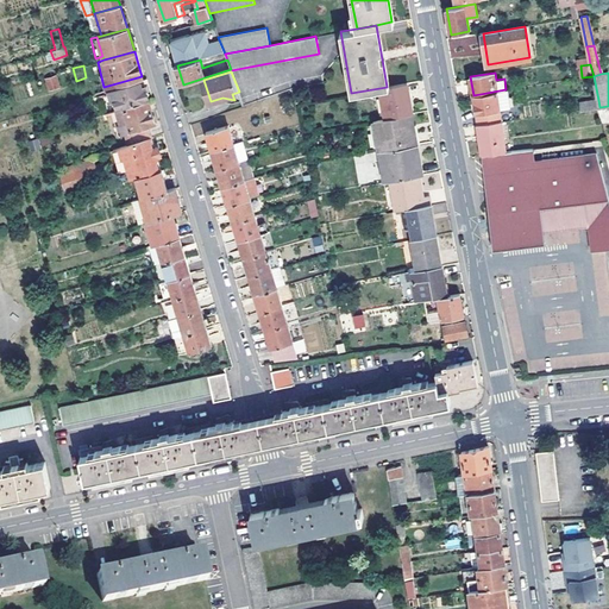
[(57,75),(44,79),(48,90),(61,87),(57,75)]
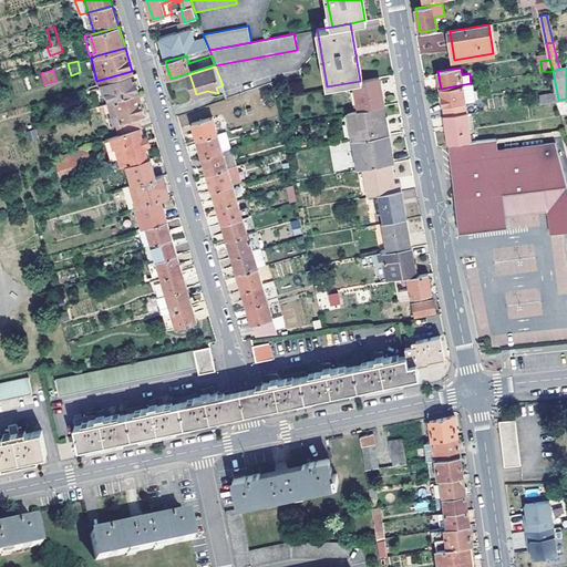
[(133,74),(102,83),(103,85),(103,88),(105,88),(110,101),(138,93),(133,74)]
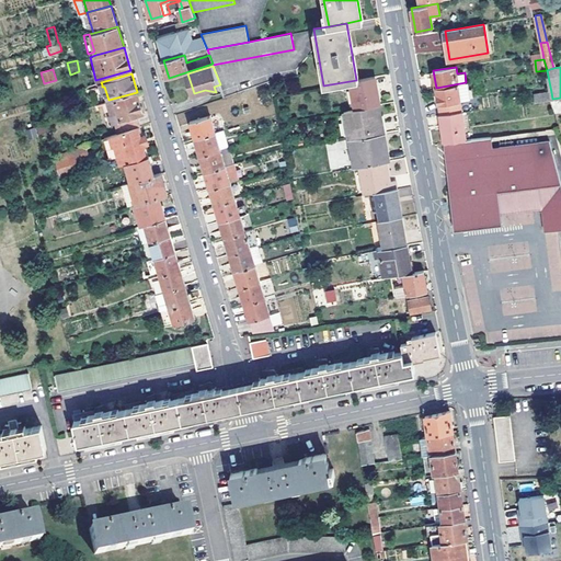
[(356,80),(350,81),(355,109),(379,104),(374,77),(356,80)]
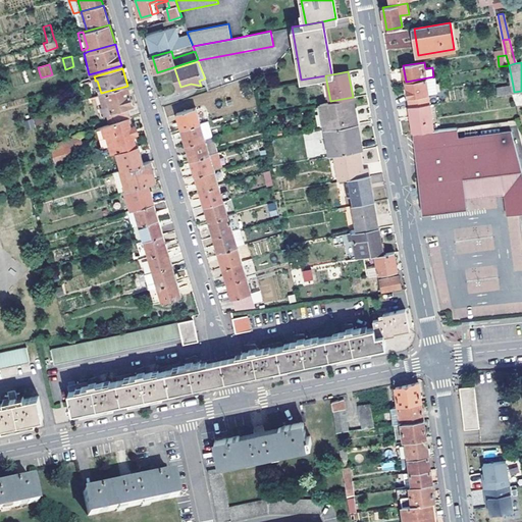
[(433,76),(406,82),(408,97),(437,92),(435,76),(433,76)]
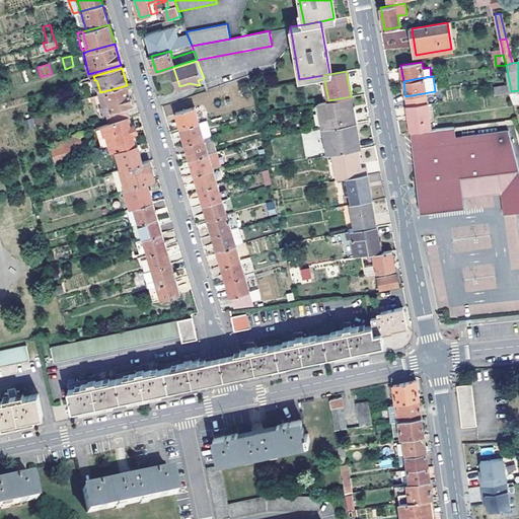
[(85,80),(90,95),(96,93),(100,92),(96,80),(94,80),(94,78),(85,80)]
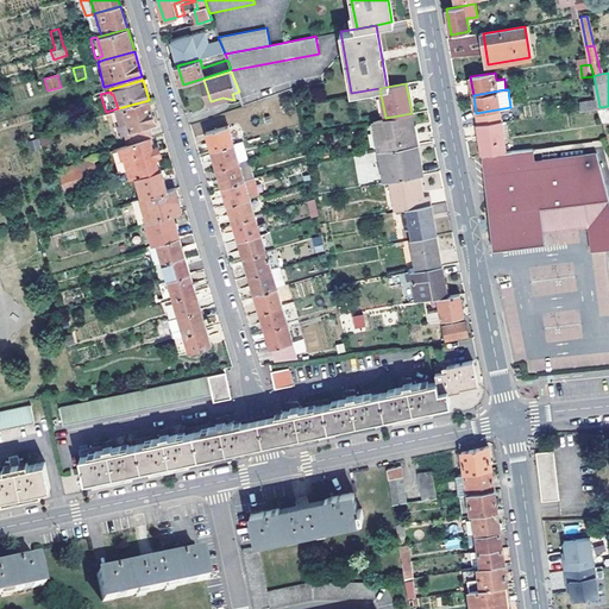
[(132,131),(156,124),(149,100),(118,108),(113,110),(119,135),(132,131)]
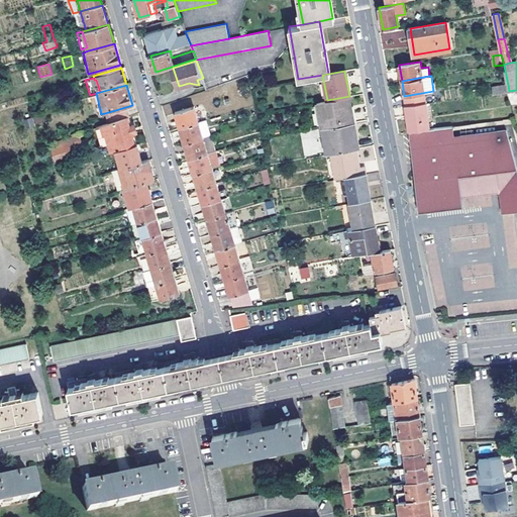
[(509,91),(508,85),(495,86),(496,93),(509,91)]
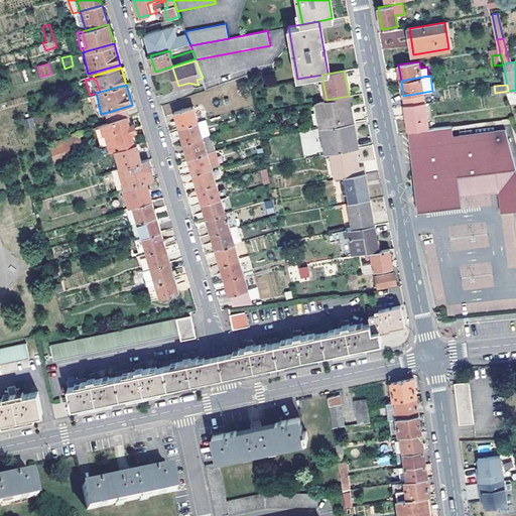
[(319,128),(324,127),(354,122),(349,96),(327,100),(314,102),(319,128)]
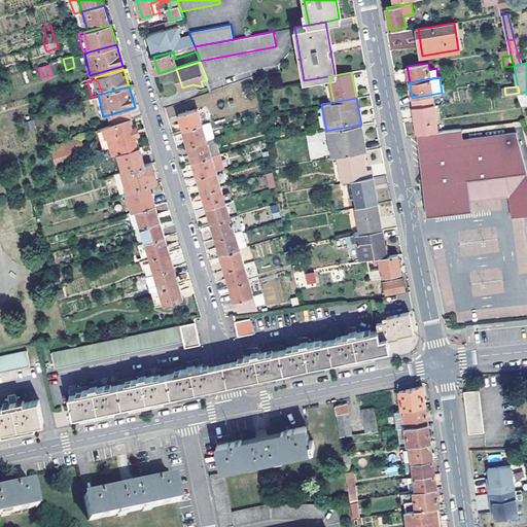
[(418,134),(438,132),(434,105),(414,108),(418,134)]
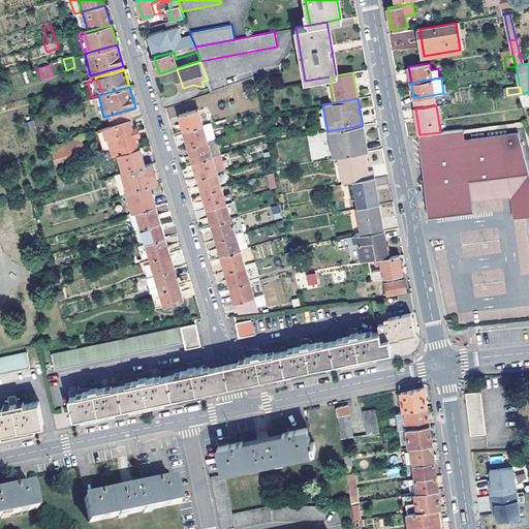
[(137,113),(135,107),(115,114),(116,119),(137,113)]
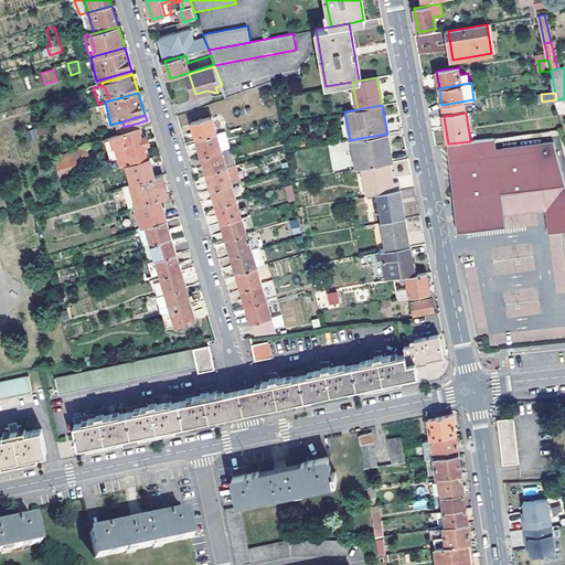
[(196,139),(217,134),(212,116),(192,123),(196,139)]
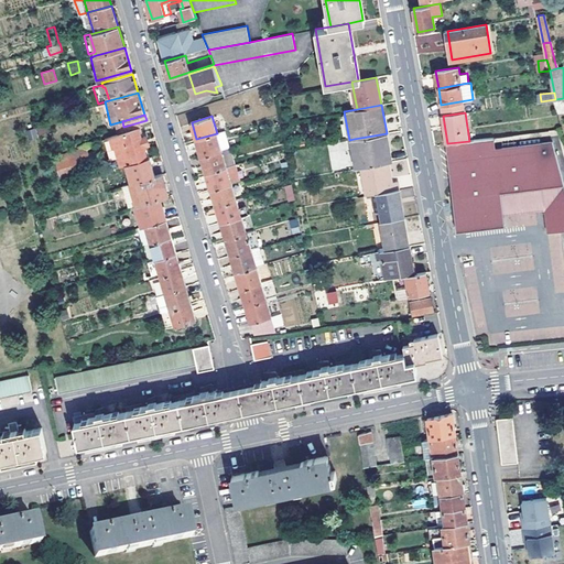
[(42,139),(52,137),(47,119),(38,122),(42,139)]
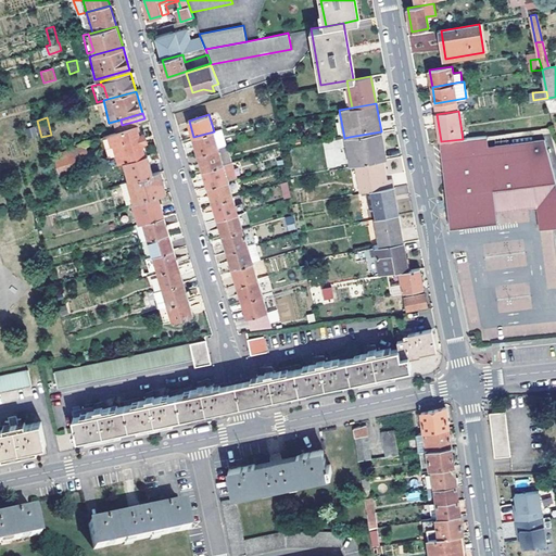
[(137,126),(142,146),(148,144),(146,136),(143,136),(140,125),(137,126)]
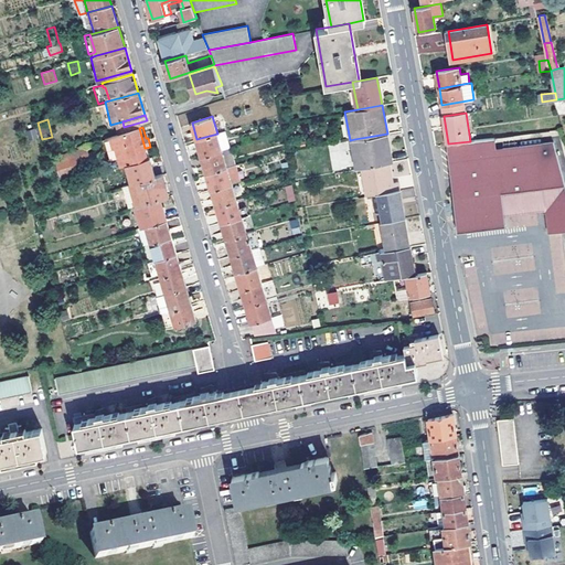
[(145,148),(139,128),(105,139),(114,168),(118,167),(127,163),(147,158),(145,148)]
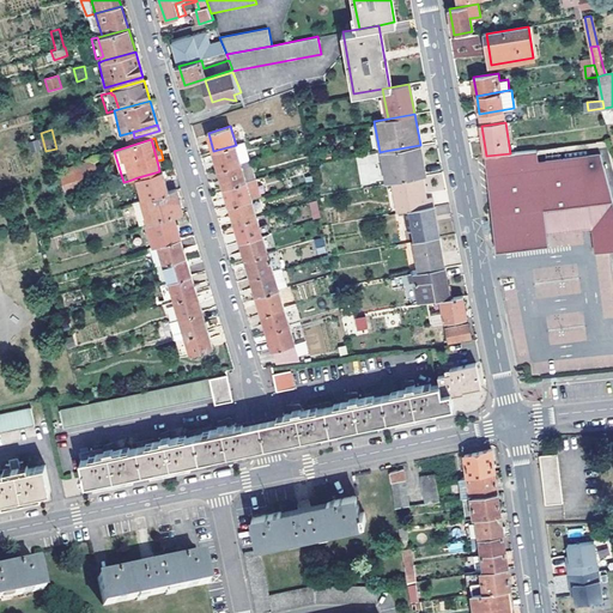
[(213,151),(219,169),(241,163),(247,162),(242,144),(236,145),(213,151)]
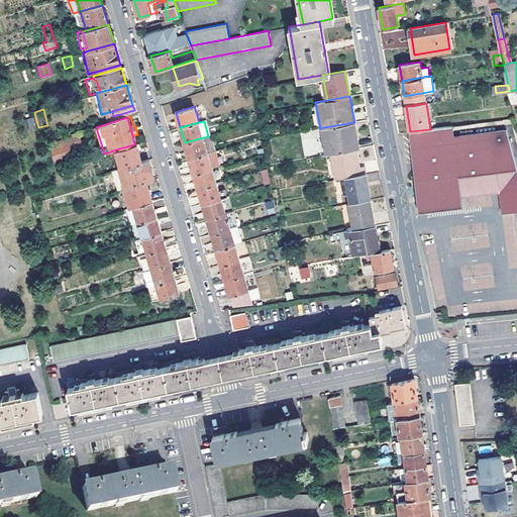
[(331,152),(356,147),(358,147),(354,122),(324,127),(329,153),(331,152)]
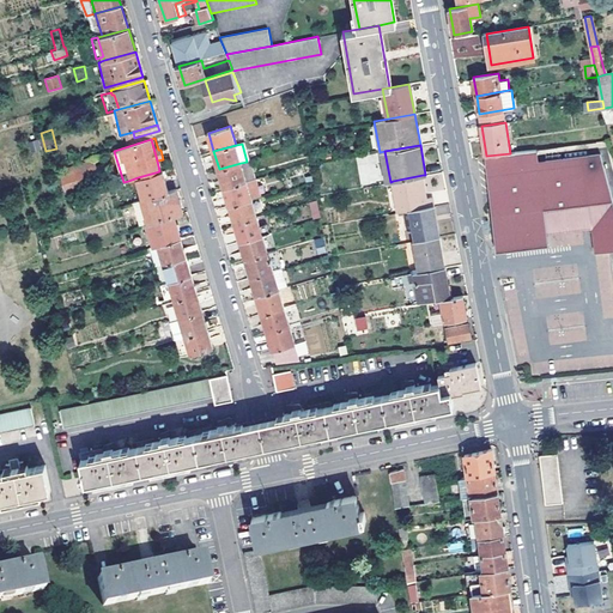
[(510,153),(486,156),(497,240),(508,238),(550,232),(594,226),(598,252),(612,249),(611,241),(612,241),(612,189),(602,151),(541,159),(540,149),(510,153)]
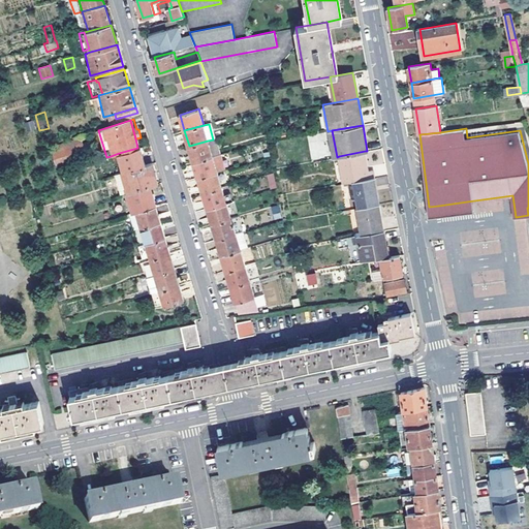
[(332,130),(328,131),(333,157),(337,157),(332,130)]
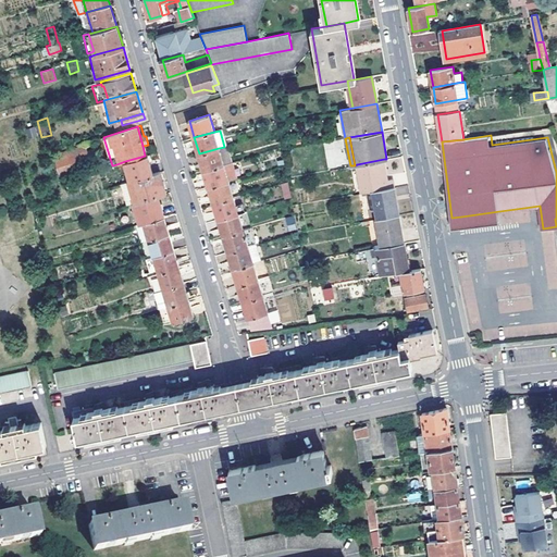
[(86,145),(53,153),(58,171),(70,168),(72,174),(77,172),(76,166),(90,162),(86,145)]
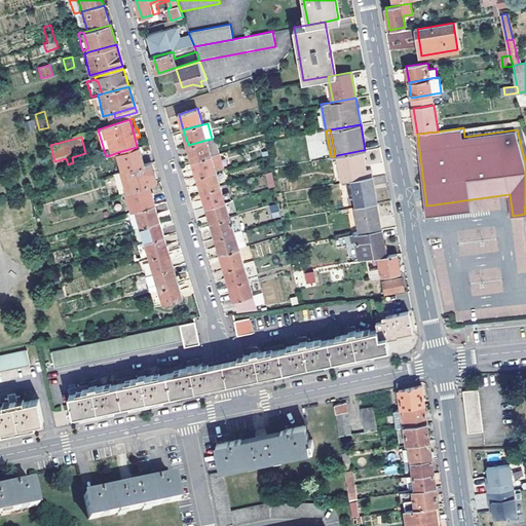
[(207,140),(212,155),(219,153),(214,138),(212,139),(207,140)]
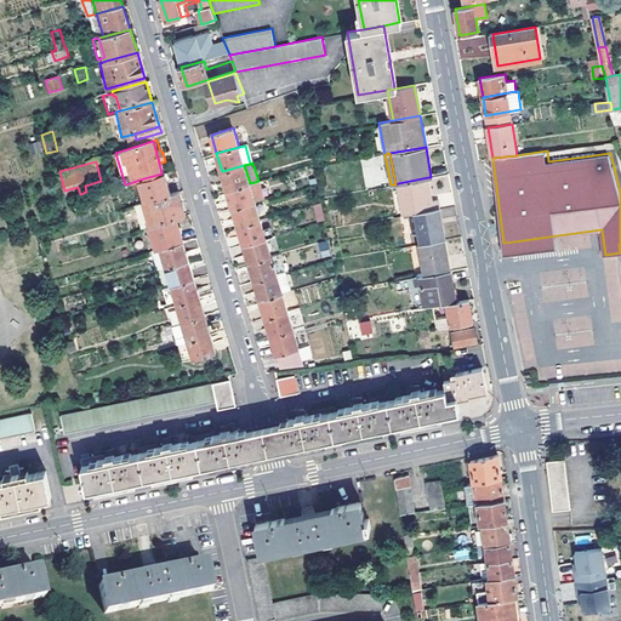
[(222,171),(227,191),(250,183),(244,165),(222,171)]
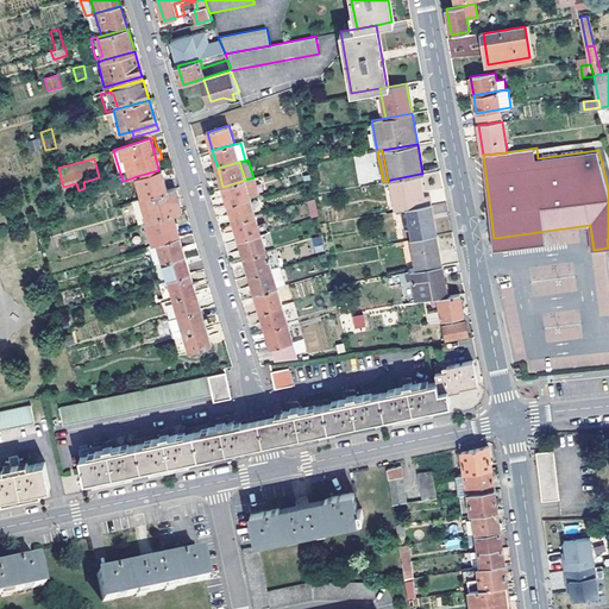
[(137,176),(143,198),(168,190),(162,169),(158,170),(137,176)]
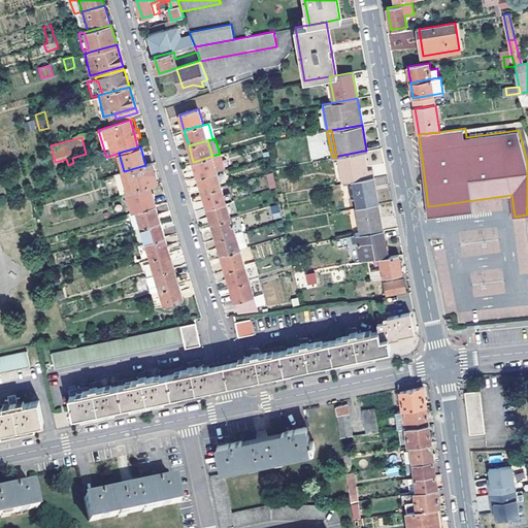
[(349,182),(373,177),(372,169),(367,170),(364,151),(338,156),(343,183),(349,182)]
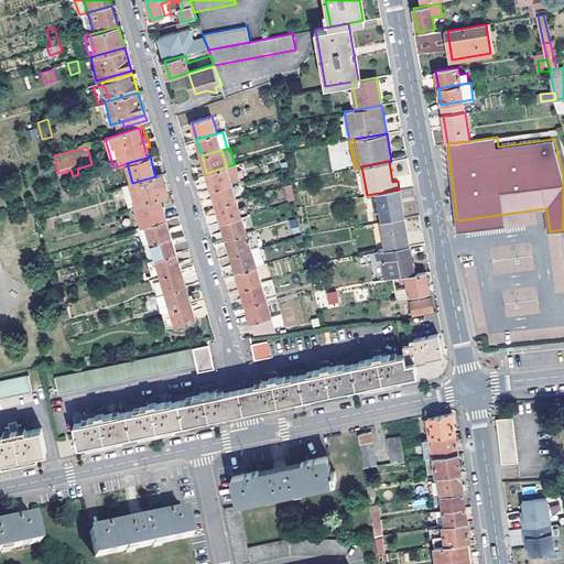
[(118,166),(125,185),(131,183),(132,183),(127,163),(118,166)]
